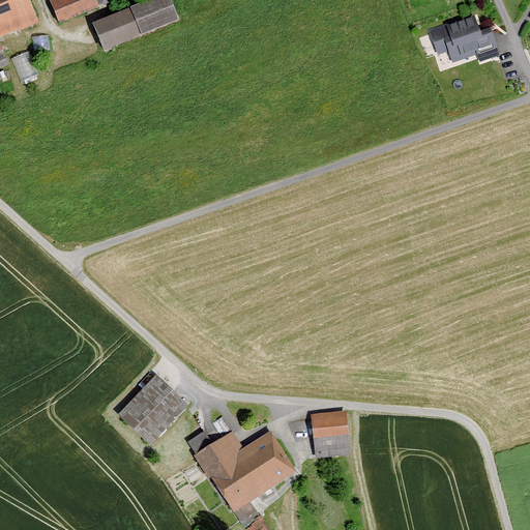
[(0,0),(0,37),(35,23),(25,0),(0,0)]
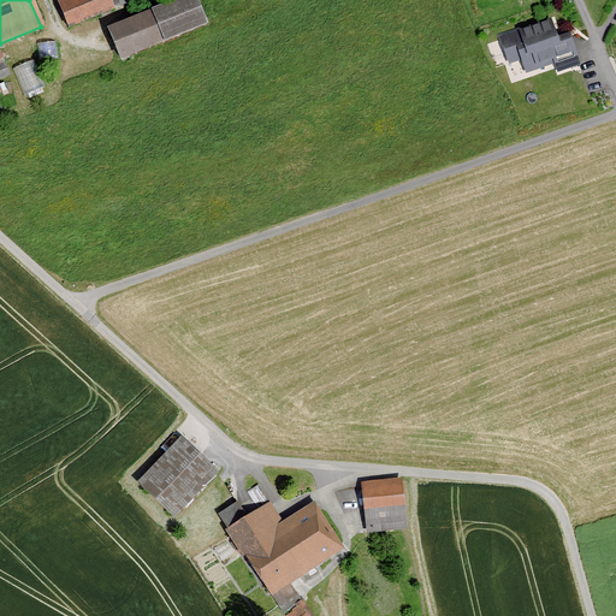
[(53,0),(64,30),(108,9),(118,0),(53,0)]
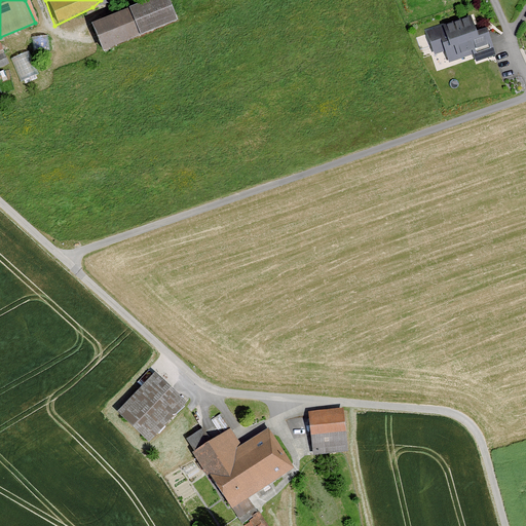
[(161,0),(146,0),(85,25),(97,52),(171,22),(161,0)]
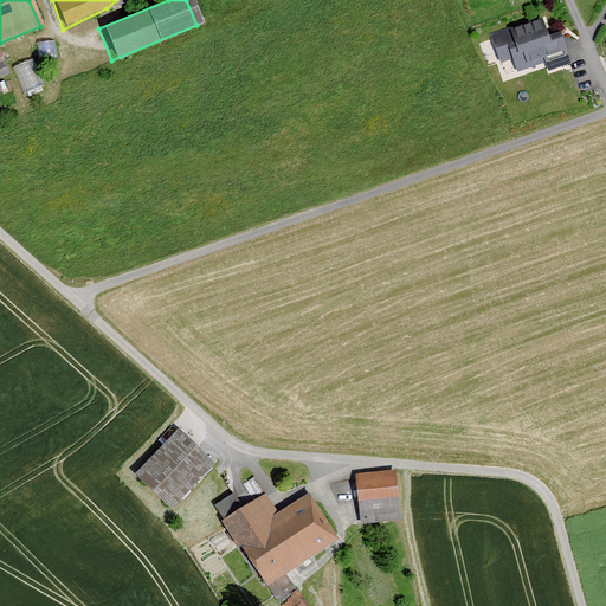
[(537,20),(489,38),(498,64),(509,59),(515,73),(542,64),(545,72),(568,64),(559,39),(546,44),(537,20)]
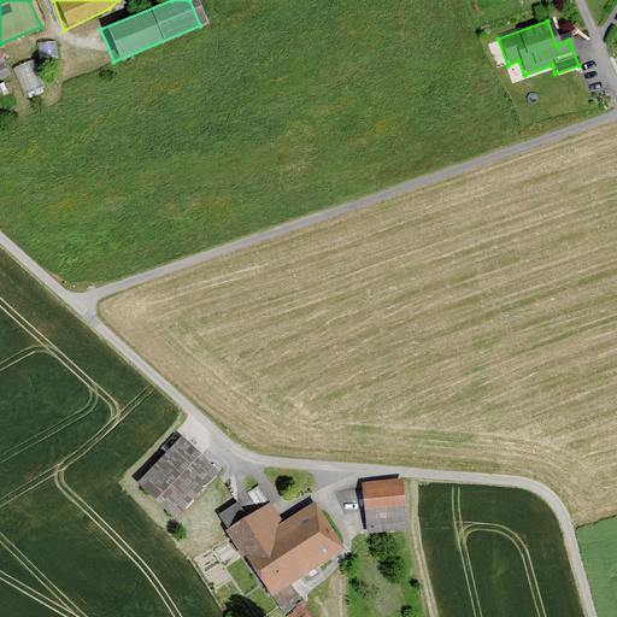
[(58,40),(39,41),(40,58),(59,56),(58,40)]
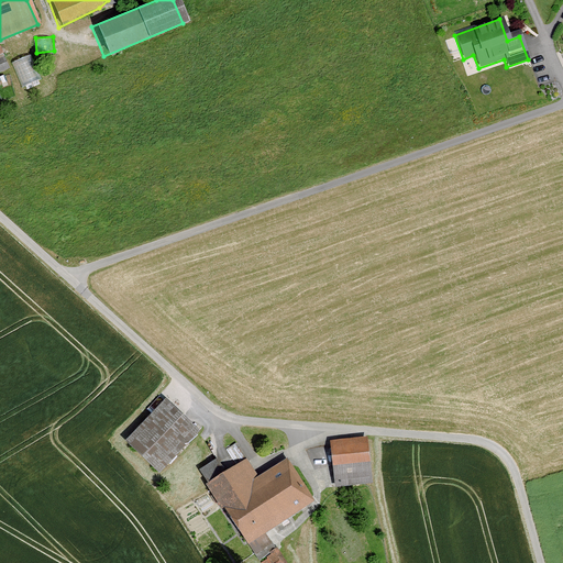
[(1,42),(0,42),(0,67),(10,64),(1,42)]
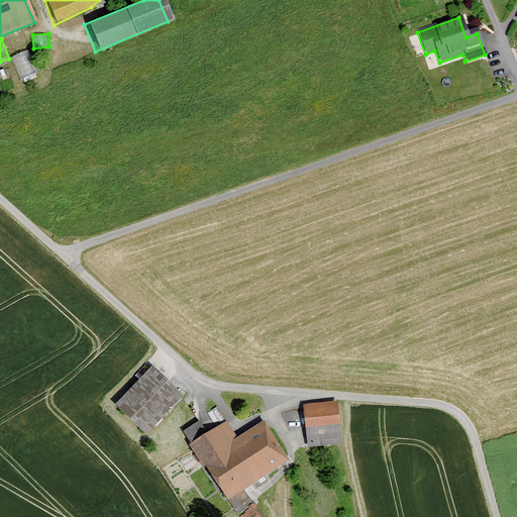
[(28,47),(11,55),(21,81),(38,74),(28,47)]
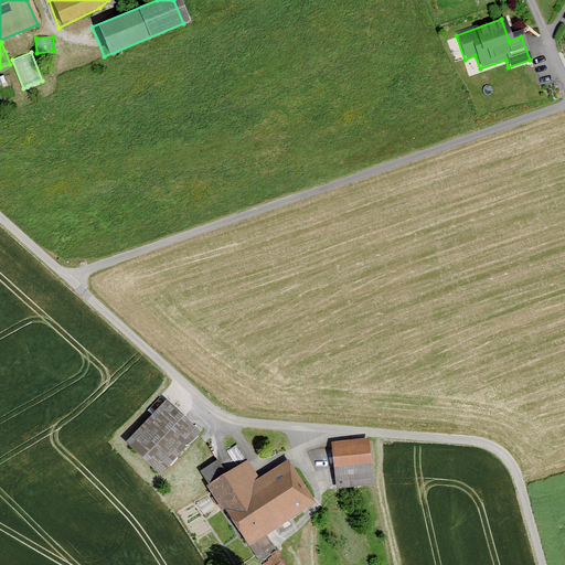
[(163,401),(121,443),(156,476),(196,433),(163,401)]
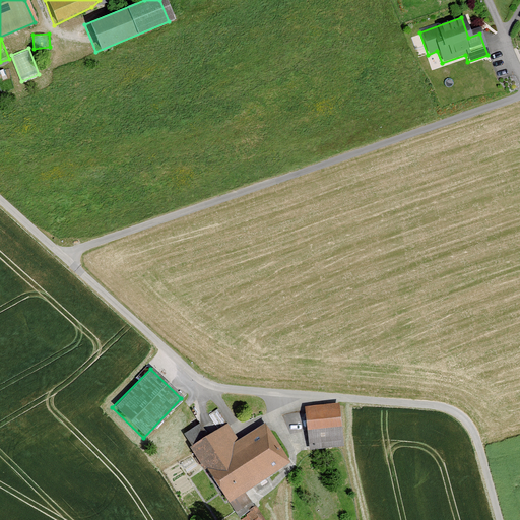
[(335,402),(302,406),(307,448),(340,444),(335,402)]
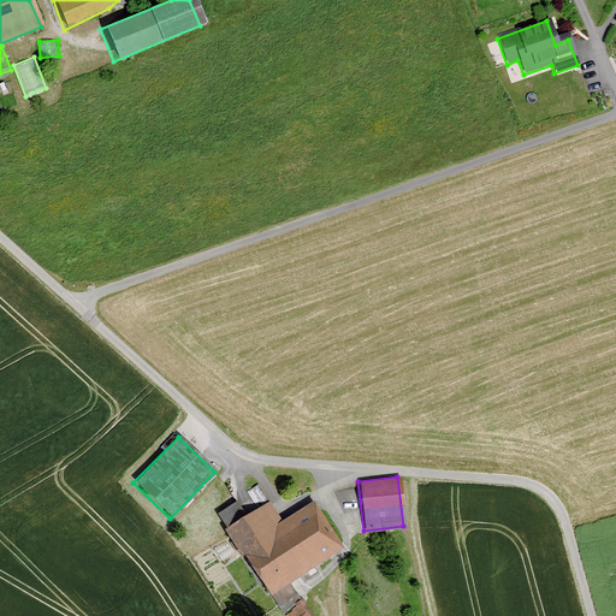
[(249,489),(256,502),(264,498),(258,484),(249,489)]
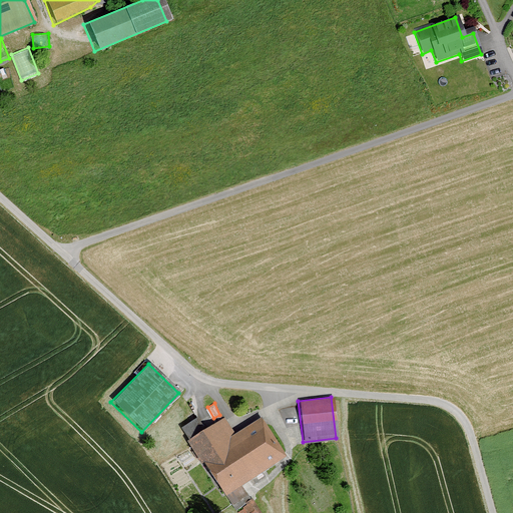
[(222,417),(185,441),(222,496),(233,512),(260,512),(240,485),(285,456),(258,417),(233,433),(222,417)]
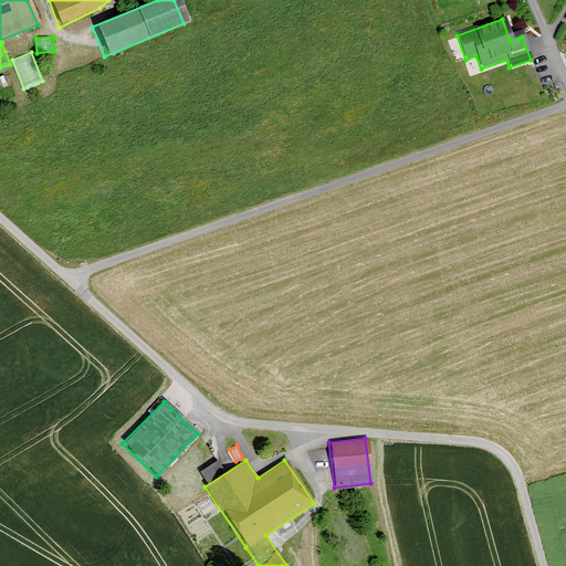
All buildings are outlined.
